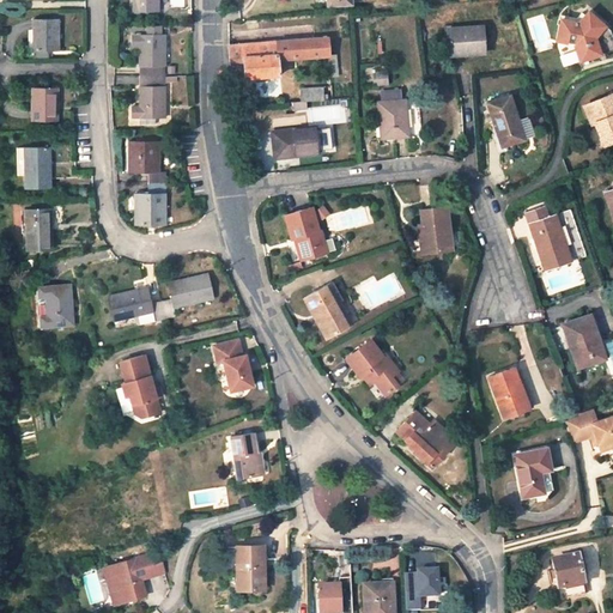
[(133,0),(133,10),(159,11),(158,0),(133,0)]
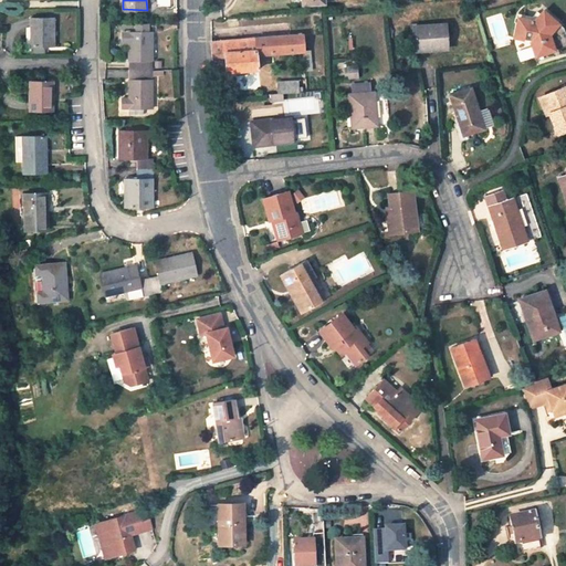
[(514,37),(530,40),(535,56),(565,45),(565,37),(563,29),(544,12),(535,22),(519,19),(514,37)]
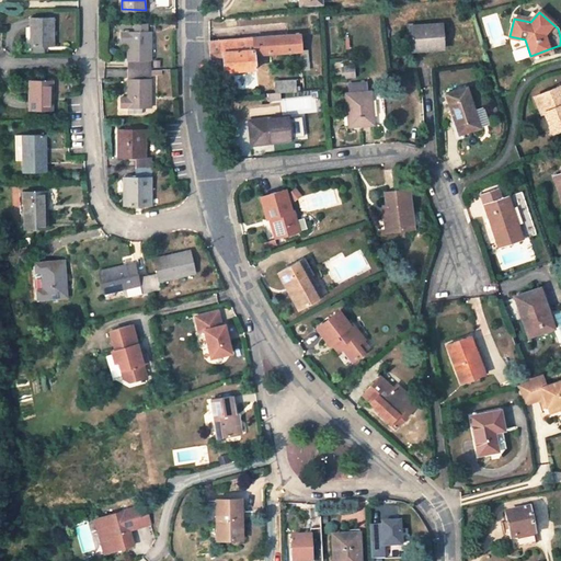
[(54,46),(54,19),(30,19),(30,46),(44,46),(54,46)]
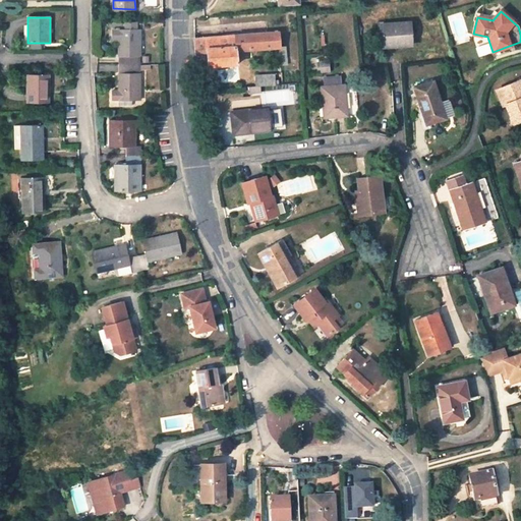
[(410,22),(382,24),(383,47),(412,45),(410,22)]
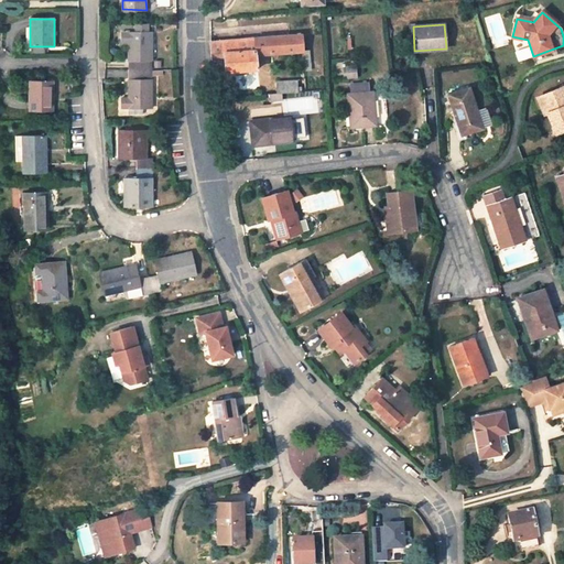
[(152,69),(152,33),(148,33),(136,33),(121,33),(121,43),(129,43),(129,69),(152,69)]
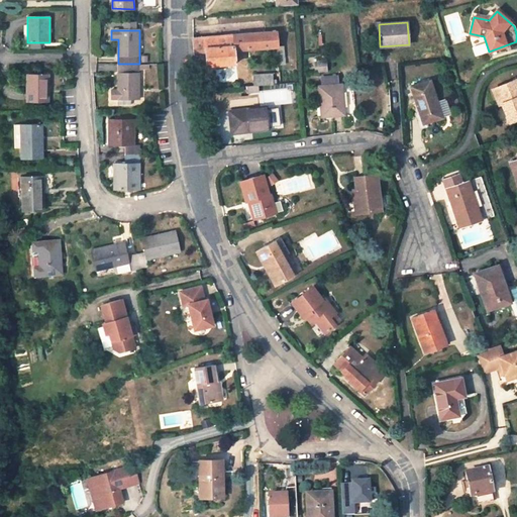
[(236,64),(235,50),(277,47),(277,41),(276,32),(192,38),(194,52),(195,66),(206,66),(236,64)]
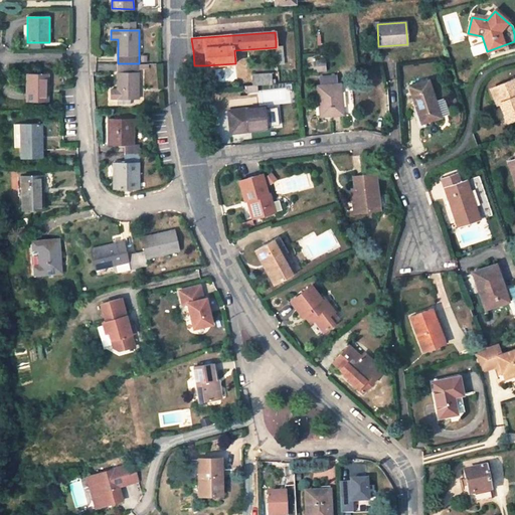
[(131,98),(139,98),(139,63),(118,63),(118,89),(112,89),(112,98),(118,98),(131,98)]
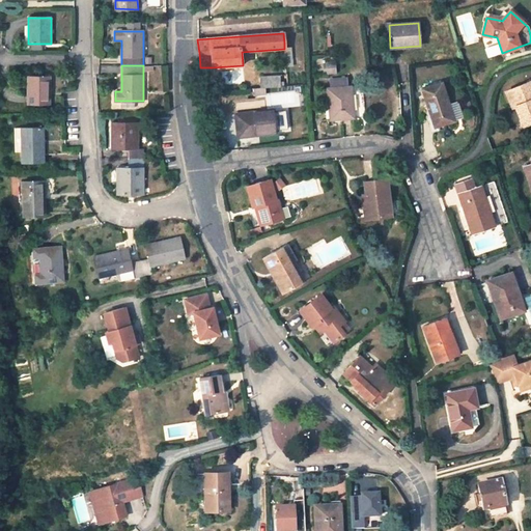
[(50,89),(50,77),(28,77),(28,105),(50,105),(50,94),(47,94),(47,90),(50,89)]
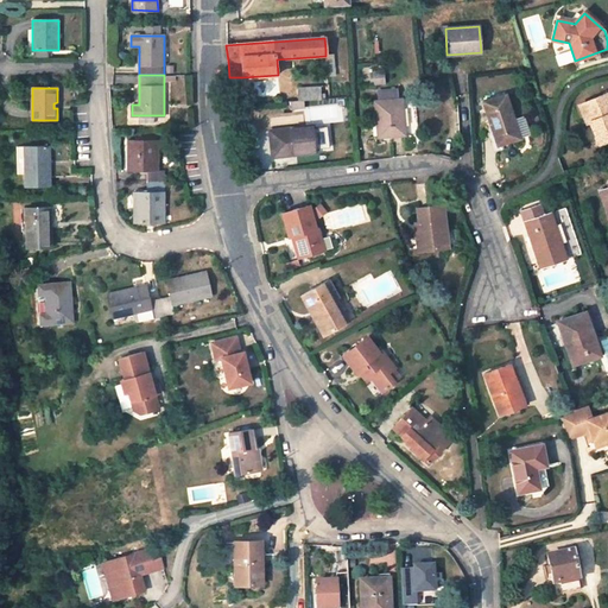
[(318,95),(318,88),(298,88),(299,101),(320,100),(318,95)]
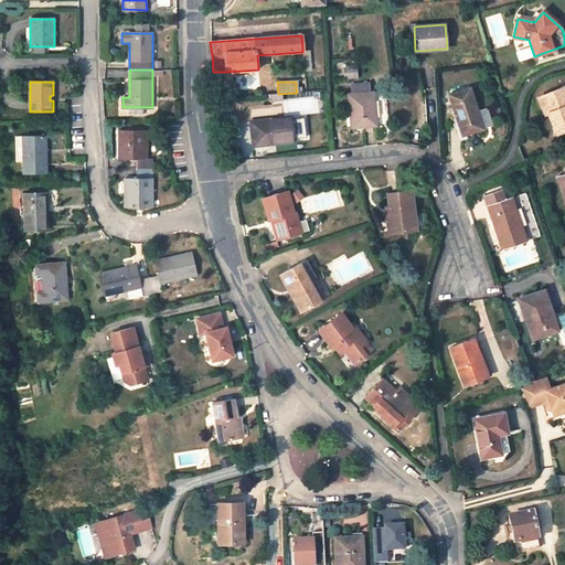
[(228,98),(227,85),(214,87),(215,91),(215,99),(228,98)]
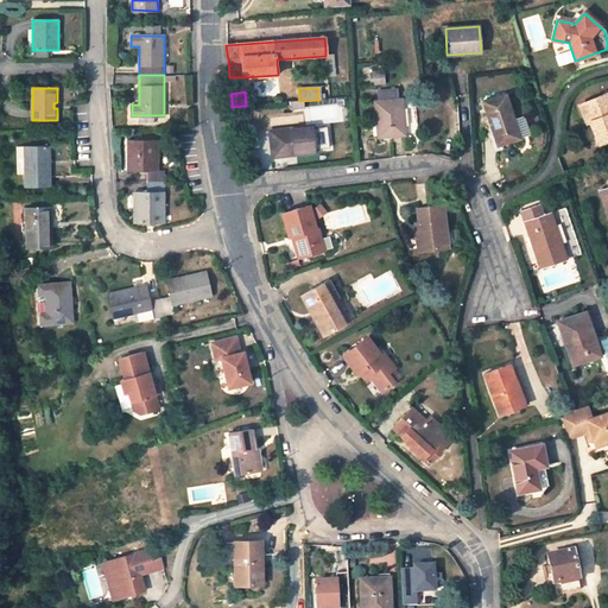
[(607,93),(581,105),(589,124),(591,122),(601,144),(607,140),(607,93)]
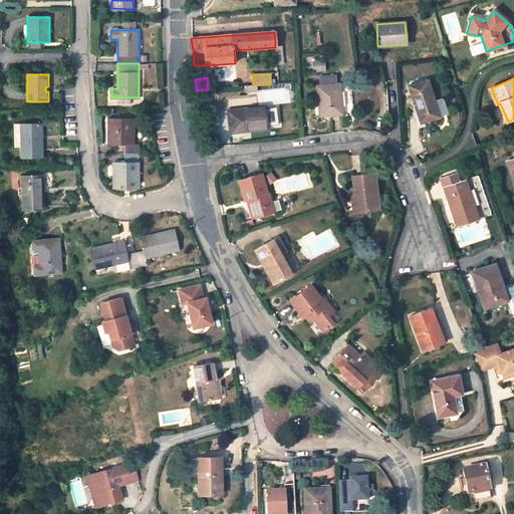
[(428,80),(408,86),(420,122),(440,116),(440,115),(434,98),(428,80)]
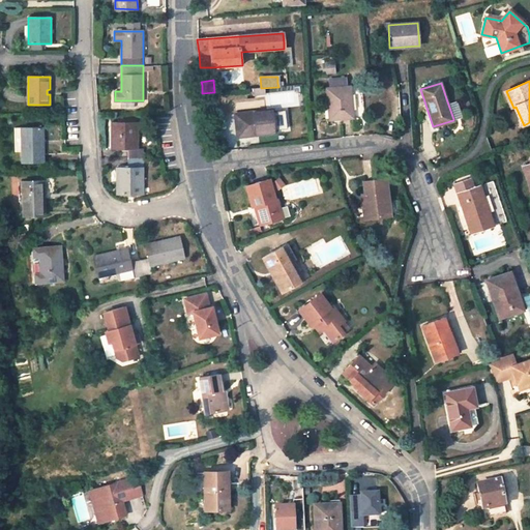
[(350,87),(327,89),(329,119),(353,117),(350,87)]
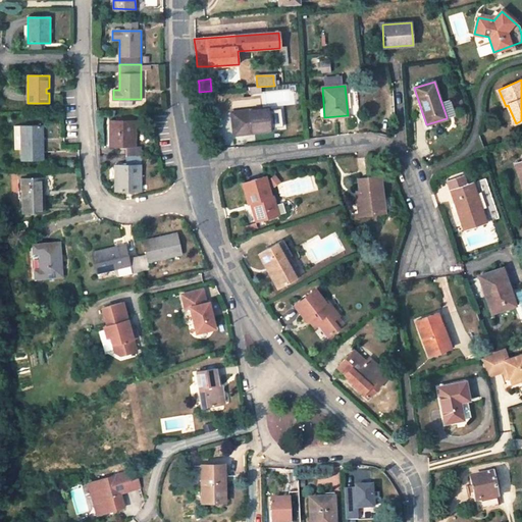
[(447,117),(453,115),(455,111),(451,100),(447,98),(440,100),(447,117)]
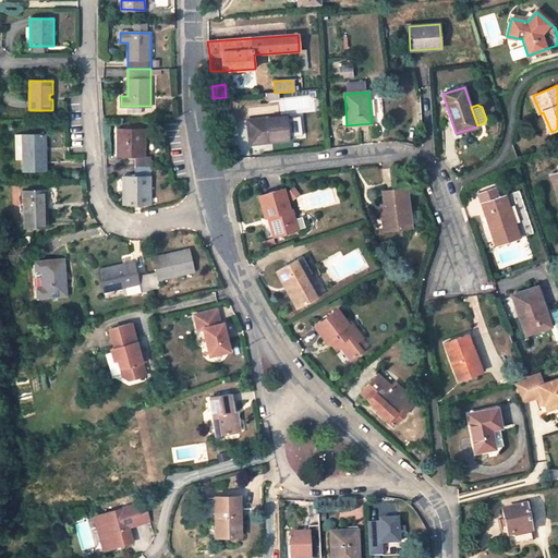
[(287,116),(247,121),(251,144),(290,140),(287,116)]
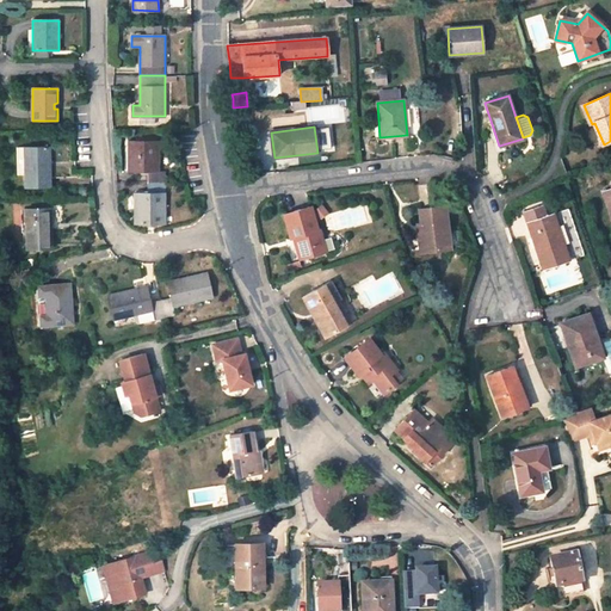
[(159,172),(159,141),(128,141),(128,172),(148,172),(148,183),(165,183),(165,176),(165,172),(159,172)]
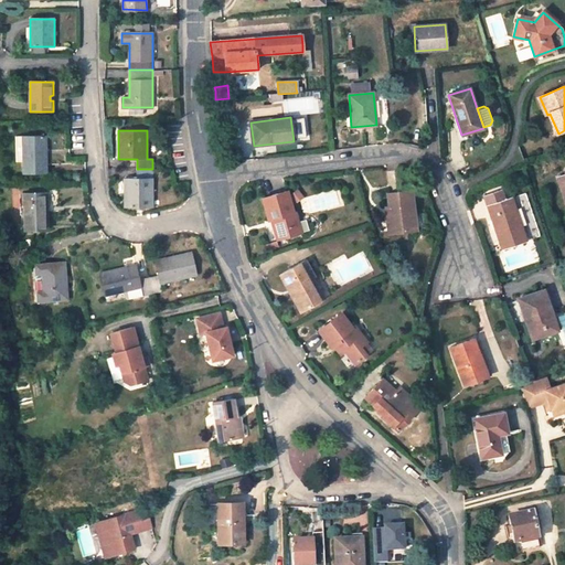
[(46,150),(46,137),(23,137),(23,161),(23,173),(46,173),(46,155),(44,156),(44,150),(46,150)]
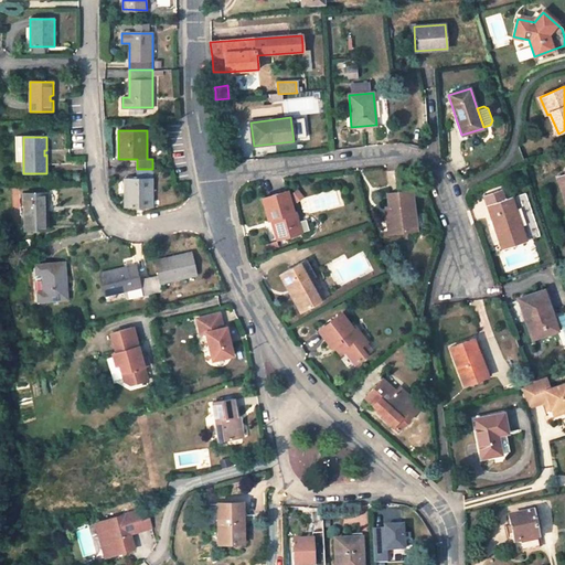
[(125,208),(152,206),(152,169),(137,169),(137,178),(125,178),(125,208)]
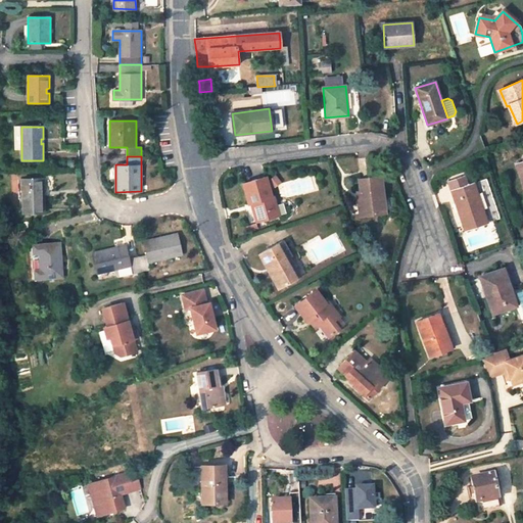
[(361,197),(358,198),(360,217),(385,212),(381,176),(359,179),(361,197)]
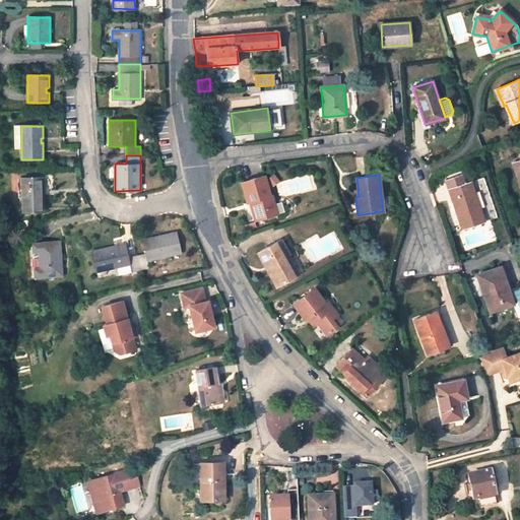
[(470,182),(468,175),(462,177),(465,185),(470,182)]
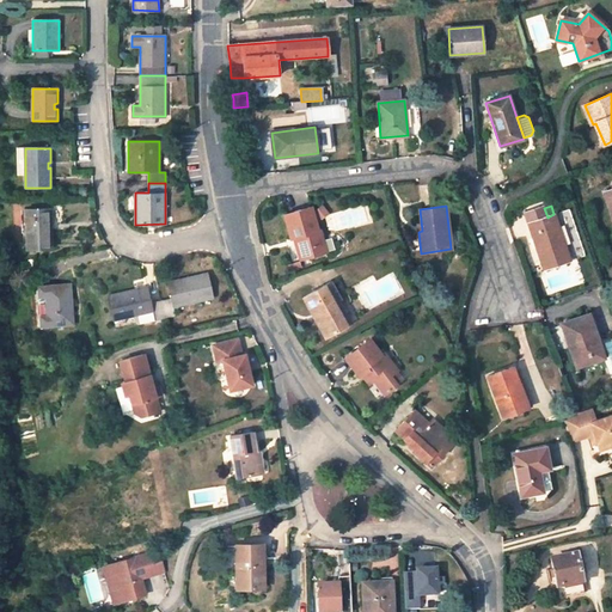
[(285,215),(291,239),(294,238),(298,237),(304,258),(325,251),(323,240),(319,231),(318,231),(311,208),(285,215)]
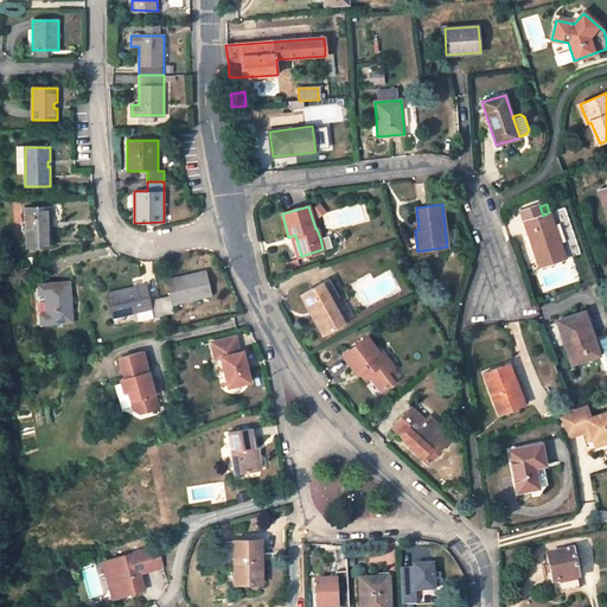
[(540,206),(521,212),(540,267),(566,259),(550,212),(543,216),(540,206)]
